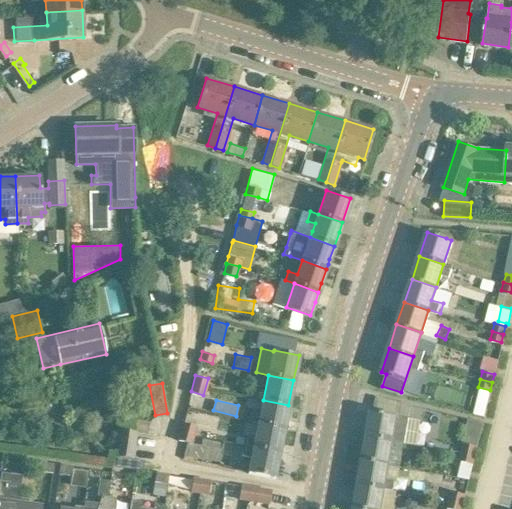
[(284,429),(288,405),(263,400),(259,423),(284,429)]
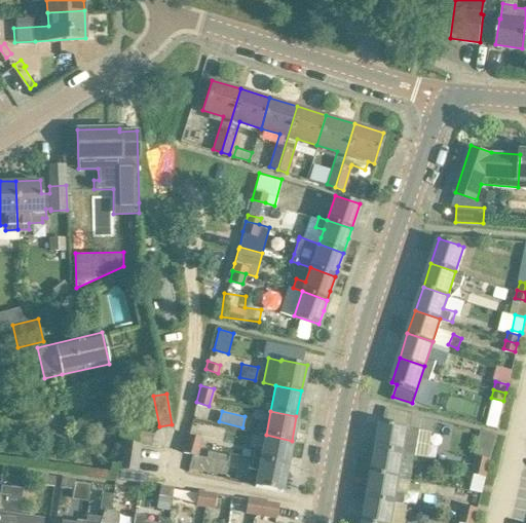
[(420,428),(402,425),(381,421),(377,447),(415,454),(420,428)]
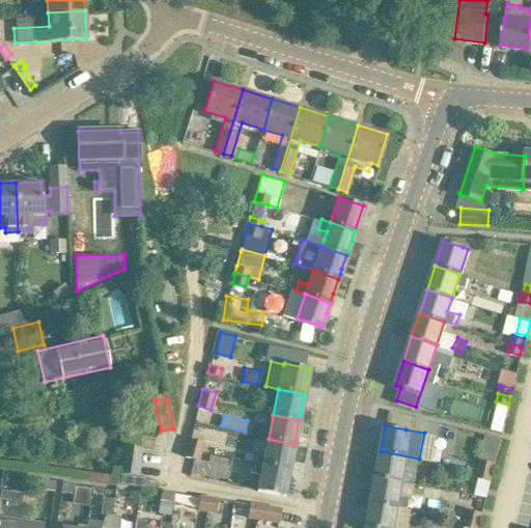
[(152,448),(154,436),(129,432),(127,444),(152,448)]
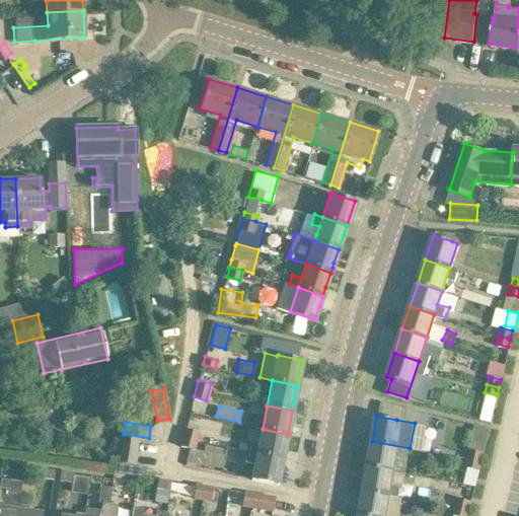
[(186,428),(180,445),(193,448),(198,431),(186,428)]
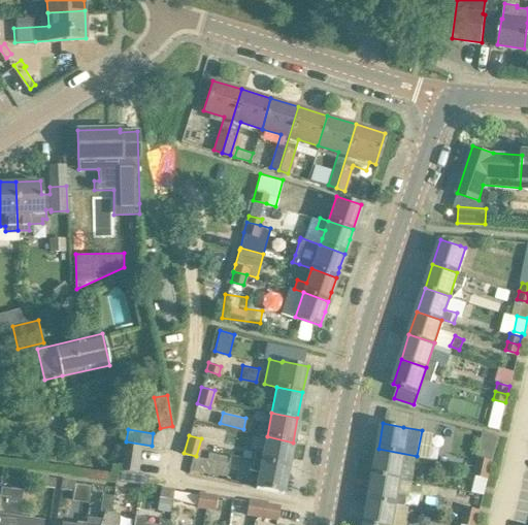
[(288,466),(293,443),(267,436),(262,461),(288,466)]
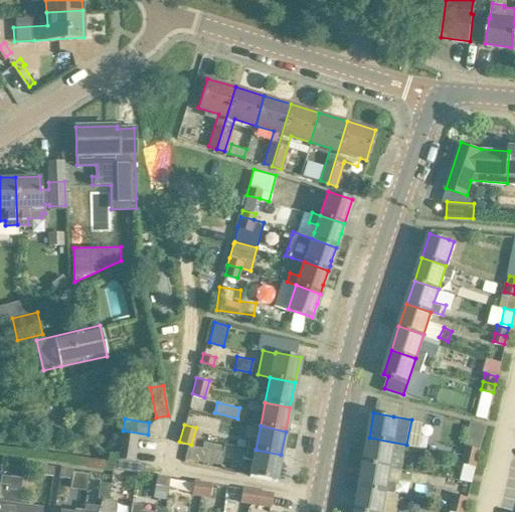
[(145,462),(133,460),(137,434),(121,432),(118,458),(116,467),(144,472),(145,462)]
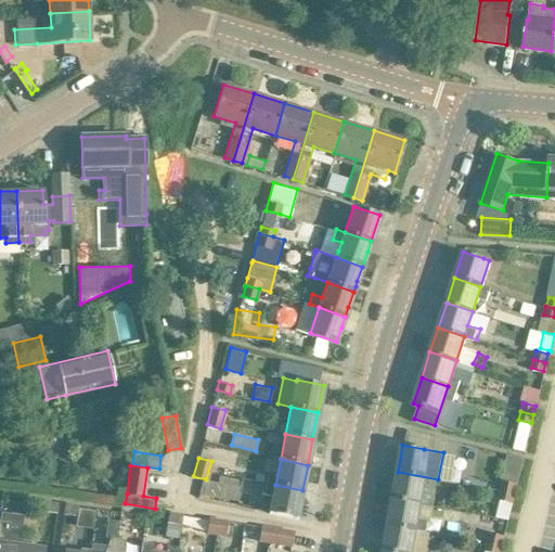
[(435,500),(438,479),(398,472),(394,498),(422,503),(422,498),(435,500)]
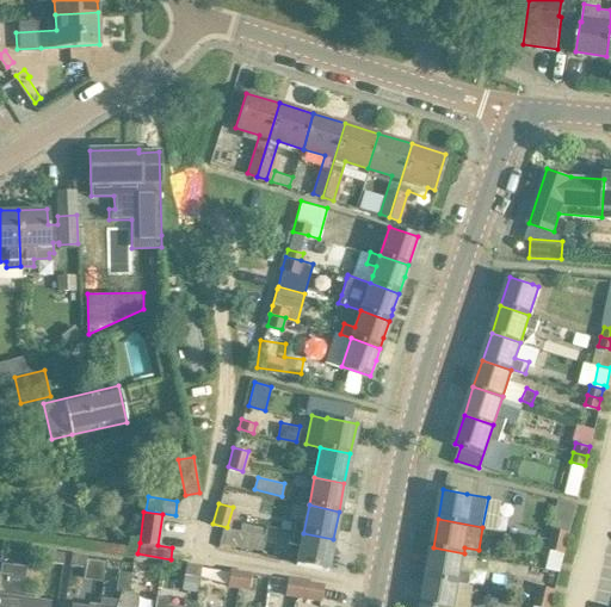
[(550,538),(566,542),(568,532),(553,528),(550,538)]
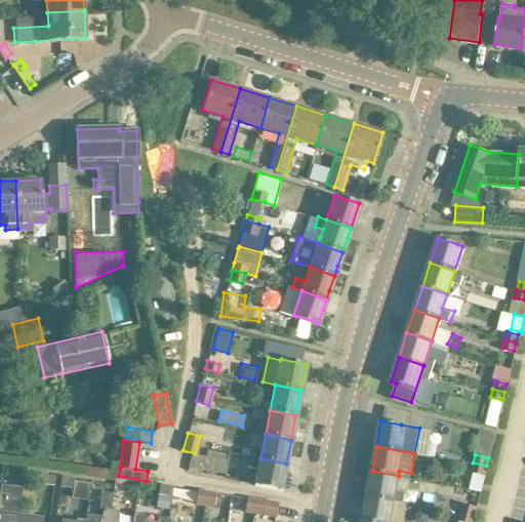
[(281,488),(286,464),(260,458),(255,483),(281,488)]
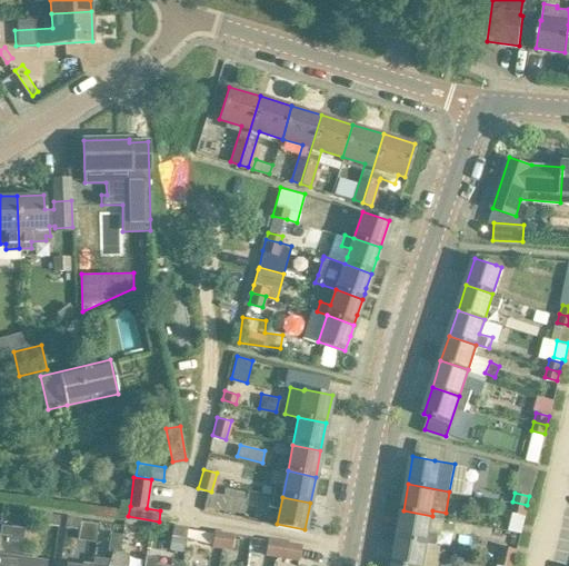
[(525,514),(527,505),(512,502),(510,510),(525,514)]
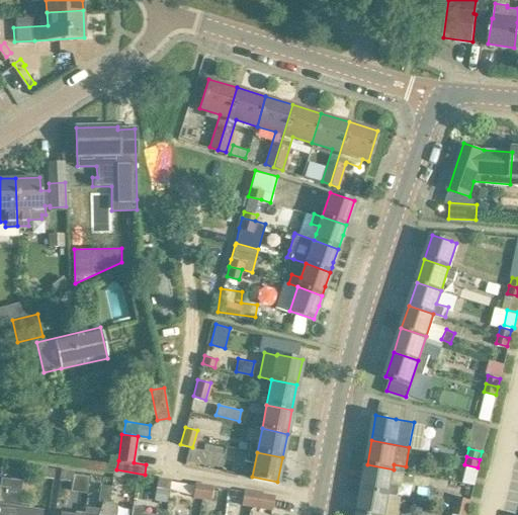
[(391,483),(394,469),(367,464),(363,489),(389,494),(389,493),(402,495),(403,485),(391,483)]
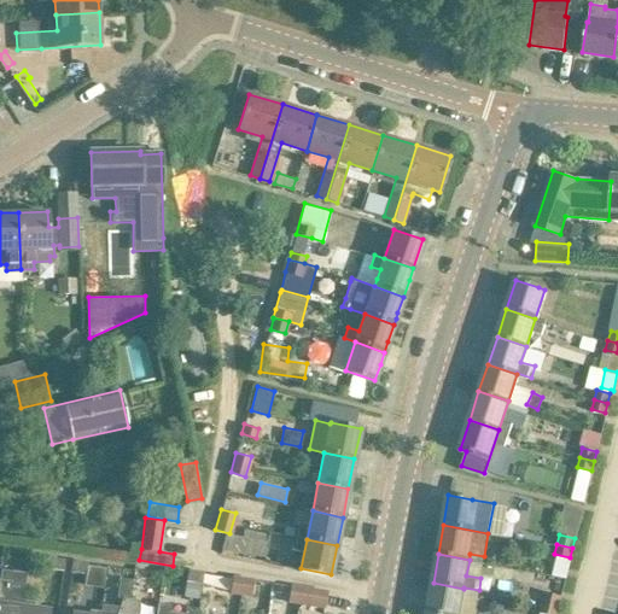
[(64,567),(65,557),(51,555),(50,565),(64,567)]
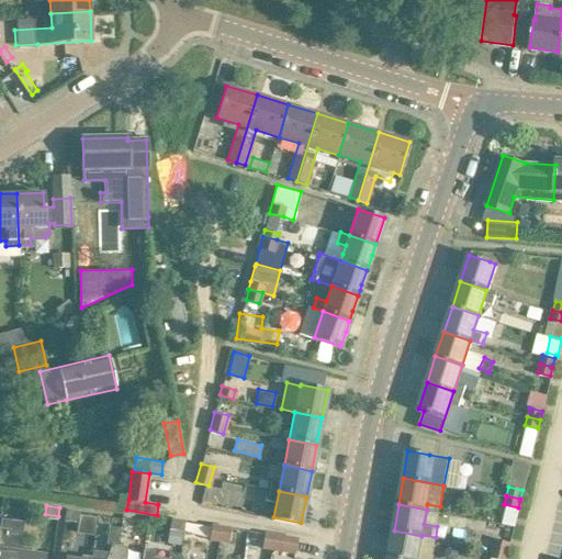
[(66,517),(79,520),(80,511),(67,509),(66,517)]
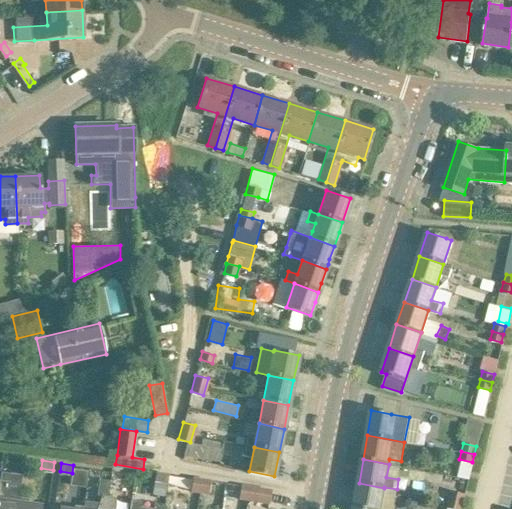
[(18,495),(19,496),(22,474),(1,470),(0,479),(0,478),(0,508),(16,508),(18,501),(17,501),(18,495)]
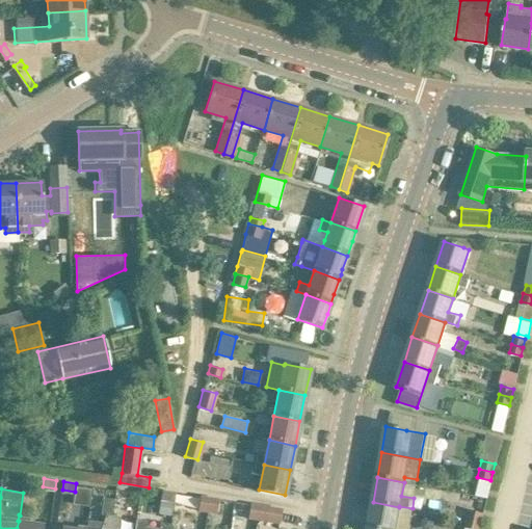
[(170,512),(174,491),(163,490),(159,510),(170,512)]
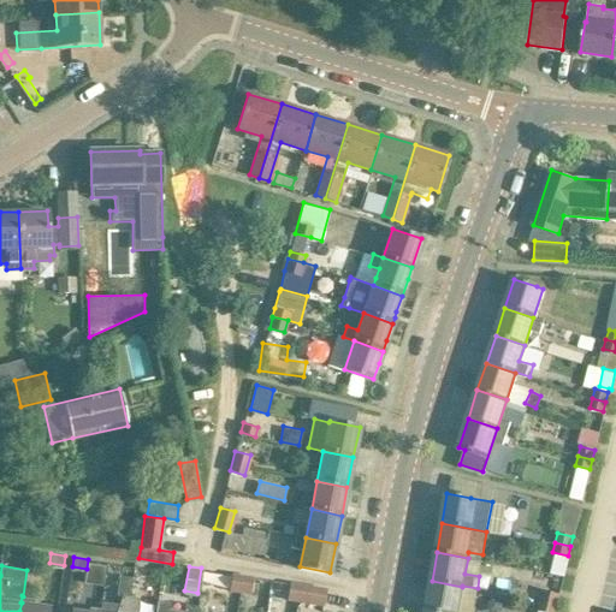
[(250,592),(252,582),(253,577),(232,574),(230,589),(250,592)]
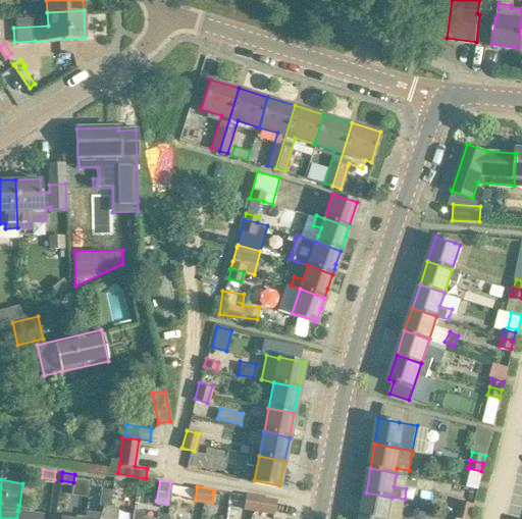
[(102,490),(100,504),(103,504),(110,505),(112,491),(102,490)]
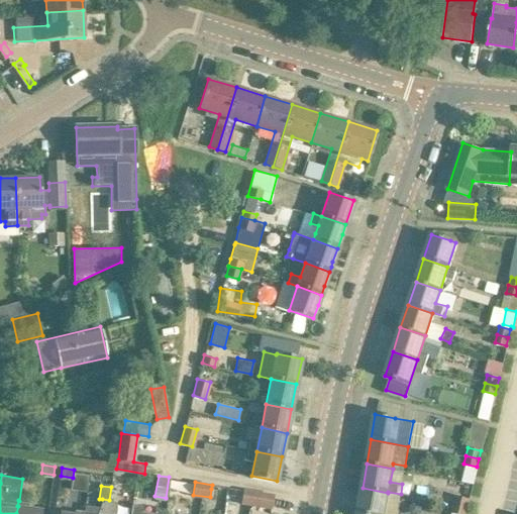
[(373,513),(384,513),(388,493),(363,488),(358,512),(373,513)]
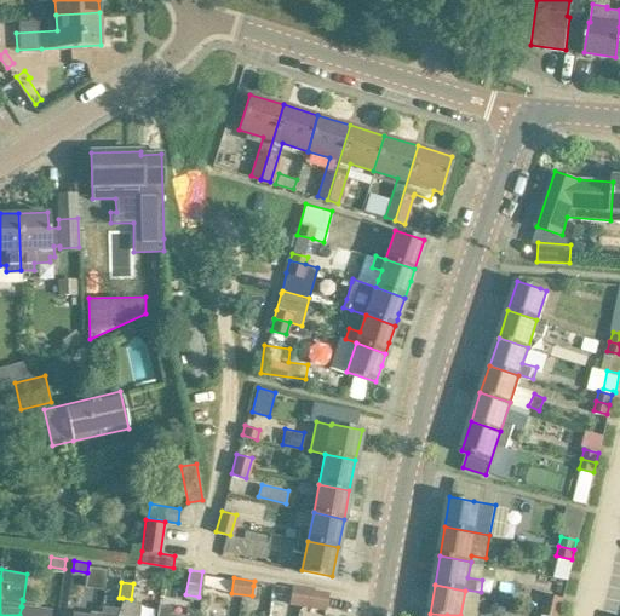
[(299,604),(302,588),(292,586),(290,602),(299,604)]
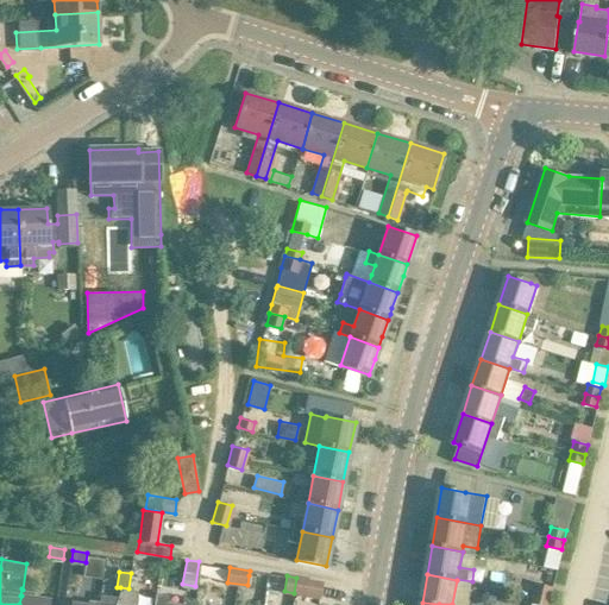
[(320,597),(322,581),(296,578),(294,593),(320,597)]
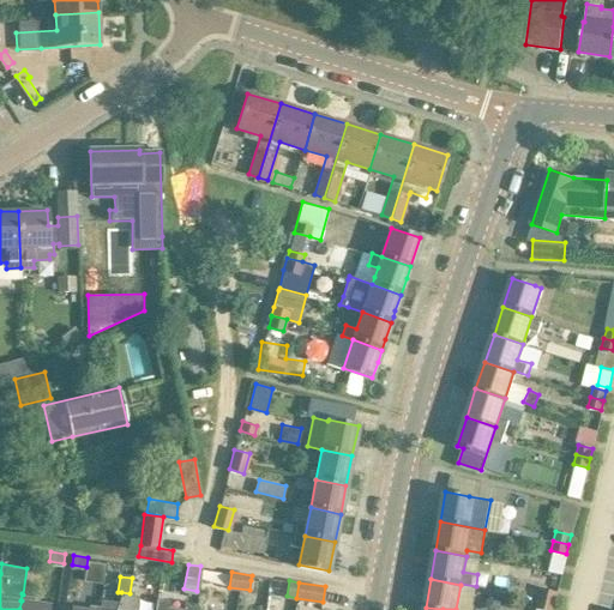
[(540,598),(554,602),(557,592),(542,589),(540,598)]
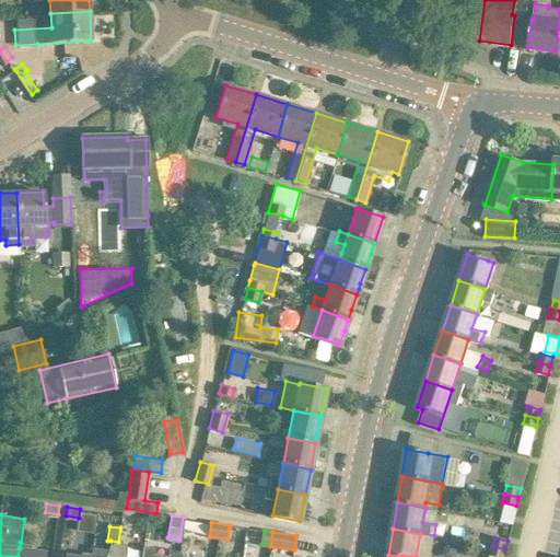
[(115,556),(118,542),(111,541),(105,556),(115,556)]
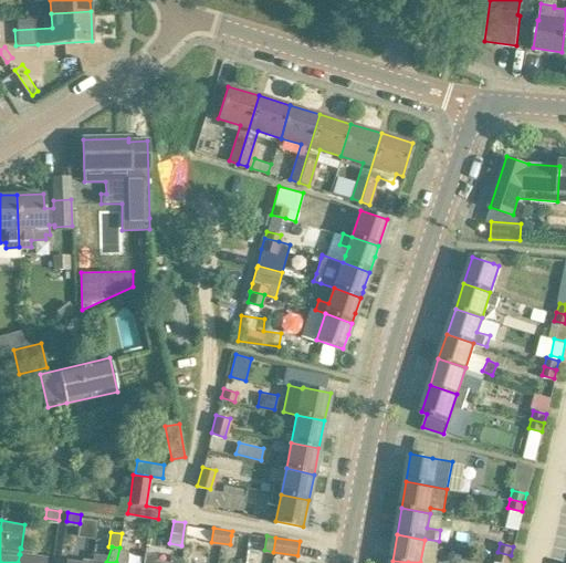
[(31,550),(21,549),(20,548),(19,554),(20,554),(18,562),(44,562),(45,559),(31,556),(31,550)]
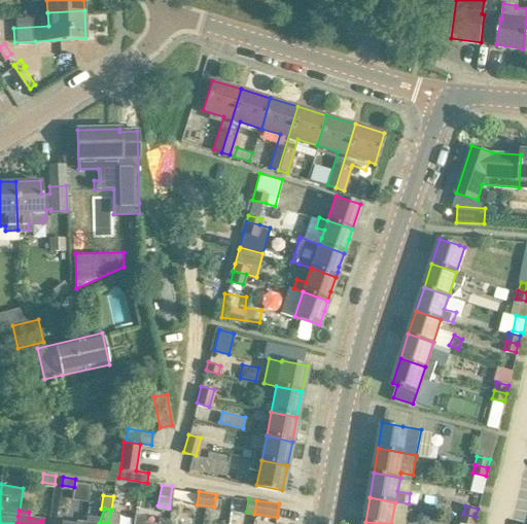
[(119,523),(118,511),(111,510),(108,523),(119,523)]
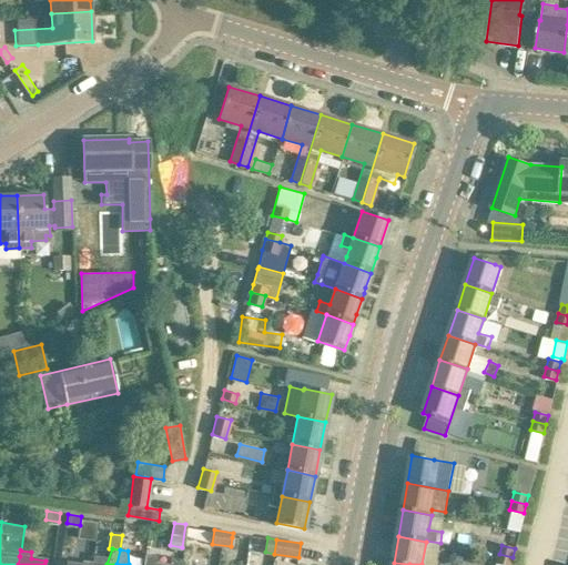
[(158,562),(159,555),(144,553),(142,564),(169,564),(170,563),(158,562)]
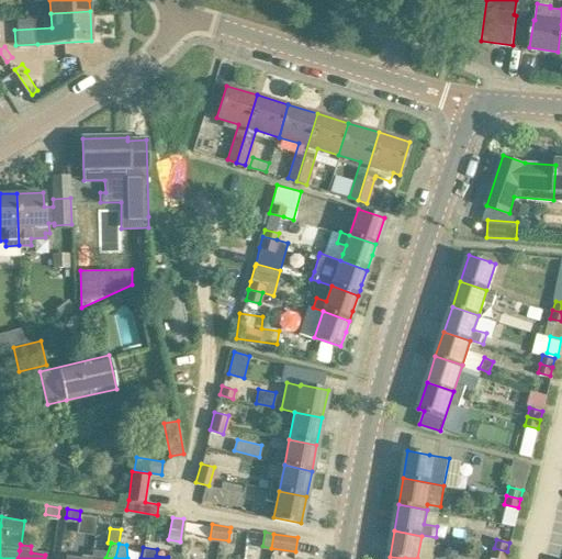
[(499,558),(505,558),(507,551),(494,548),(492,557),(499,558)]
